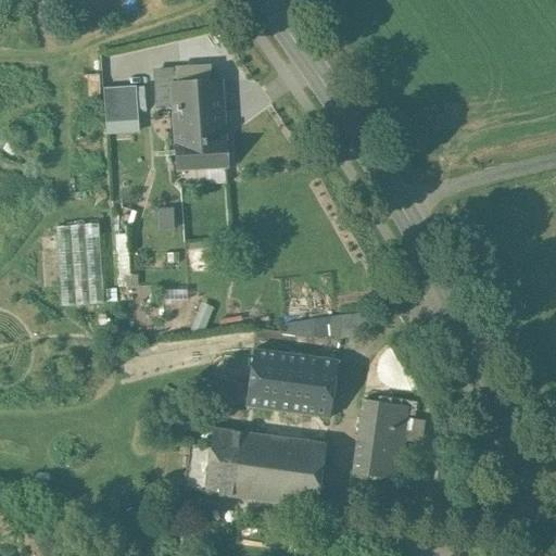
[(173,71),(153,72),(154,110),(175,109),(174,85),(173,71)]
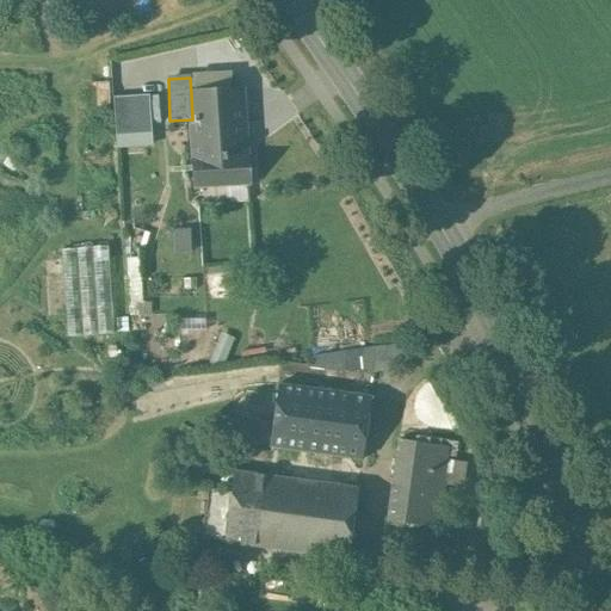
[(238,91),(191,93),(192,119),(196,185),(245,183),(238,91)]
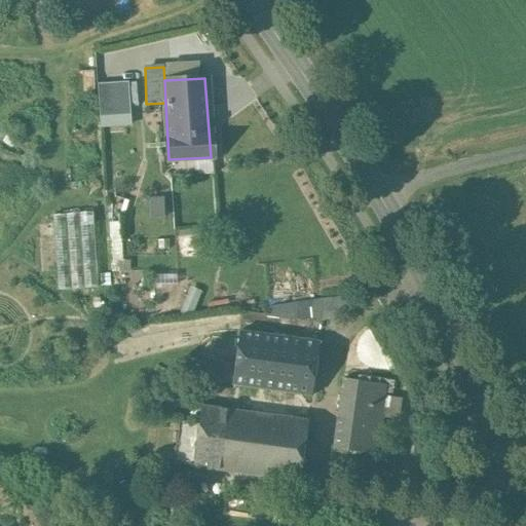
[(130,79),(98,80),(100,125),(132,124),(130,79)]
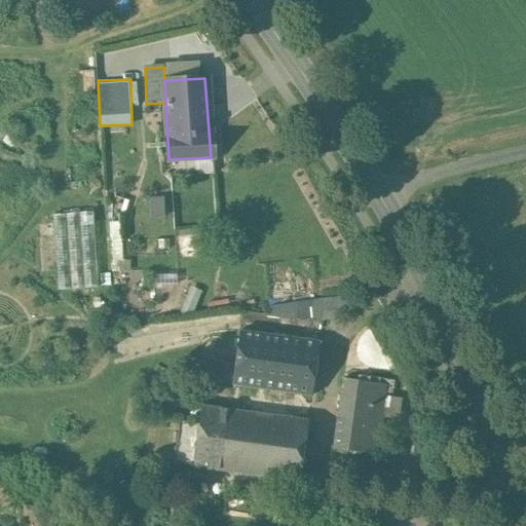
[(95,210),(53,212),(57,288),(98,286),(95,210)]
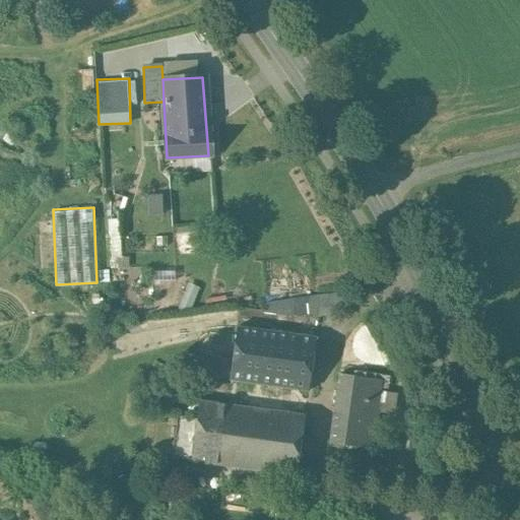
[(111,256),(120,256),(119,217),(109,218),(111,256)]
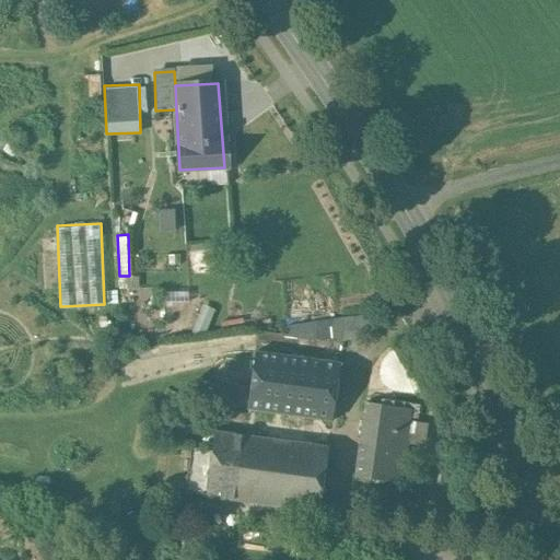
[(289,345),(371,331),(368,313),(287,325),(289,345)]
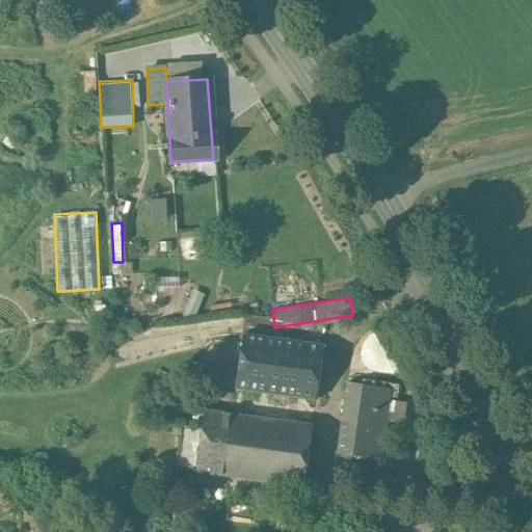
[(322,345),(241,335),(240,343),(235,387),(234,389),(243,391),(314,400),(322,345)]
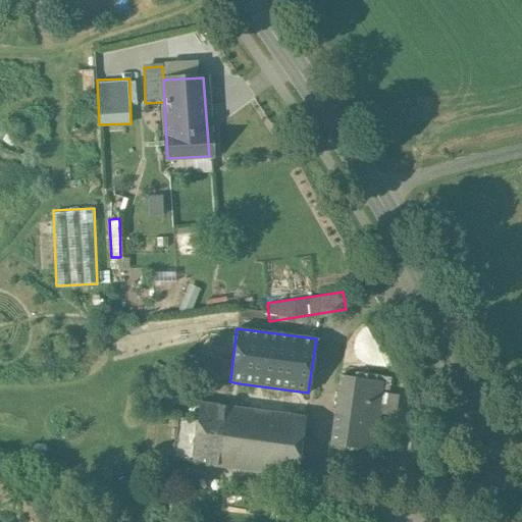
[(236,336),(209,333),(204,374),(212,376),(230,379),(236,336)]
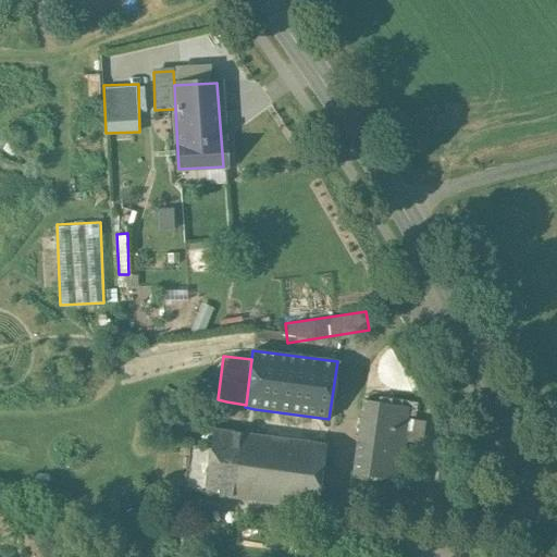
[(362,400),(351,474),(399,481),(410,407),(362,400)]
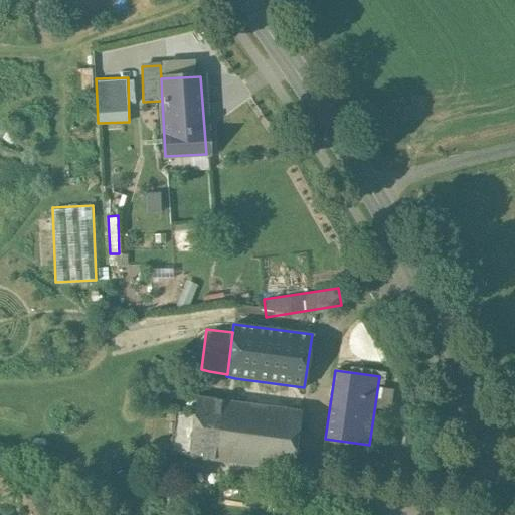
[(227,374),(209,371),(206,396),(219,397),(219,400),(232,402),(235,378),(226,376),(227,374)]
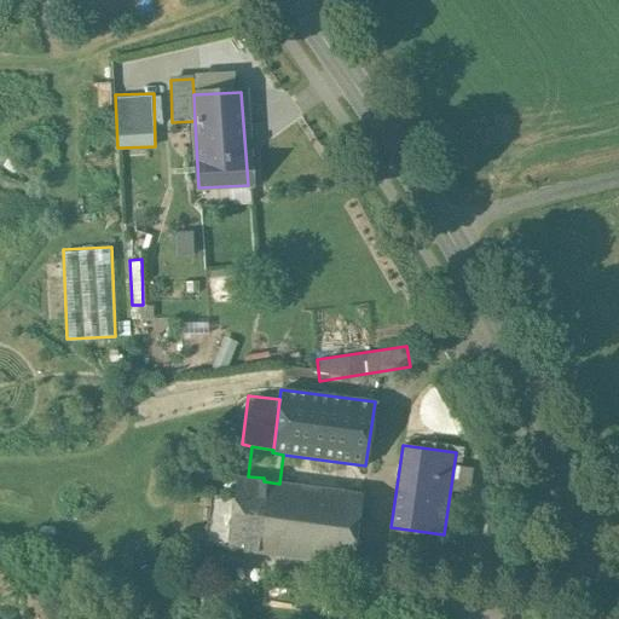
[(227,549),(296,559),(305,487),(279,484),(264,481),(236,478),(233,498),(229,536),(227,549)]
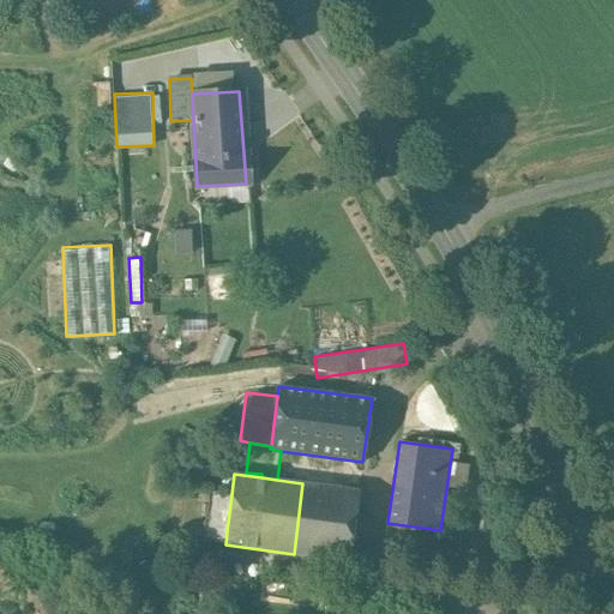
[(359,491),(302,483),(294,554),(349,561),(359,491)]
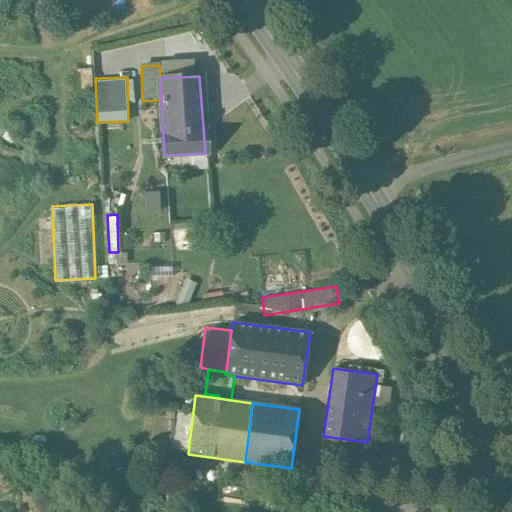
[(193,412),(174,409),(170,440),(189,443),(193,412)]
